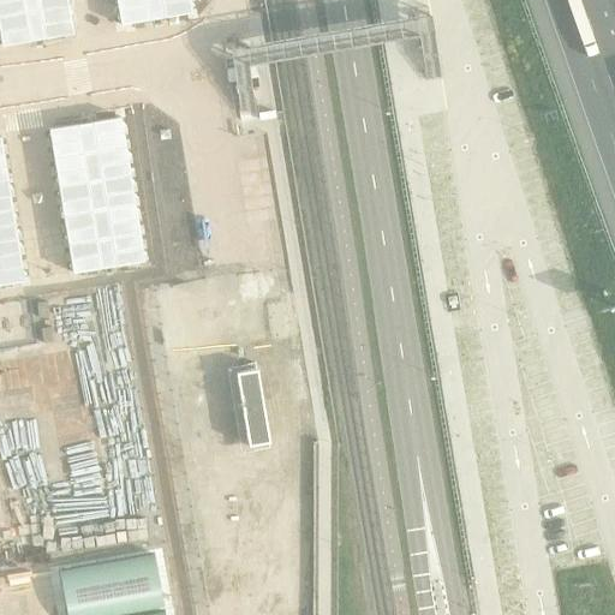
[(66,0),(0,0),(0,40),(1,48),(72,36),(66,0)]
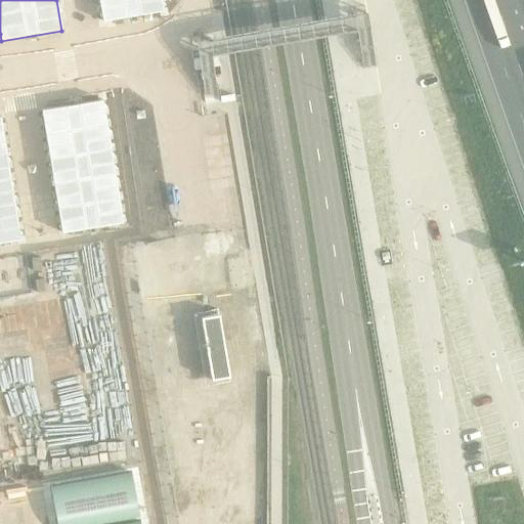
[(161,0),(98,0),(101,19),(163,9),(161,0)]
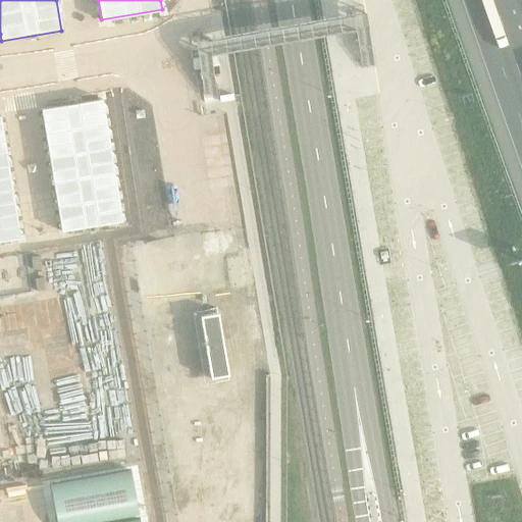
[(239,88),(156,101),(162,142),(245,128),(239,88)]
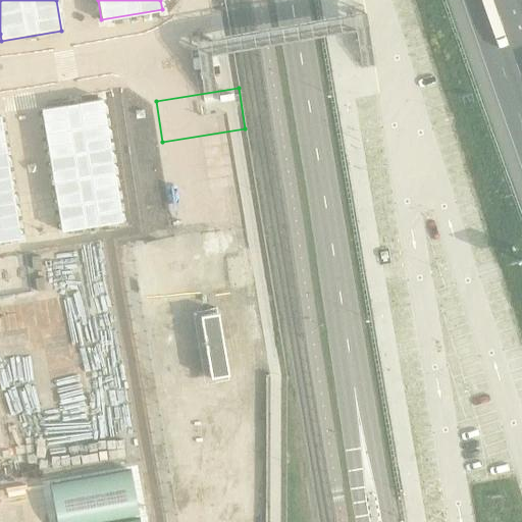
[(102,100),(42,110),(62,231),(122,221),(102,100)]
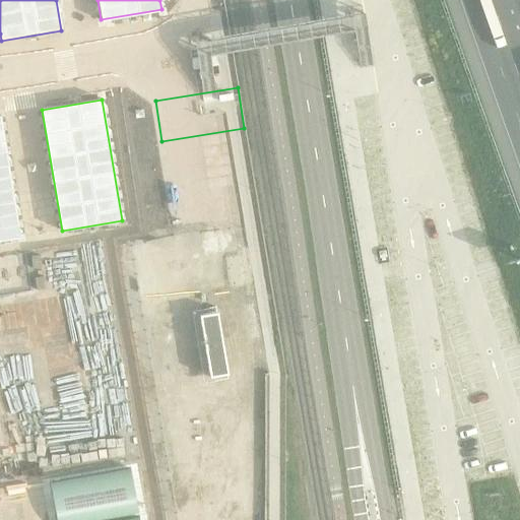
[(1,117),(0,117),(0,239),(19,237),(1,117)]
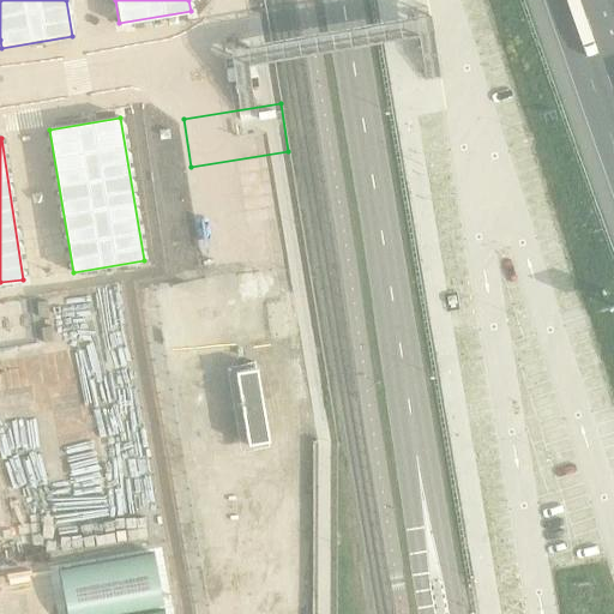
[(251,223),(245,175),(194,182),(200,230),(251,223)]
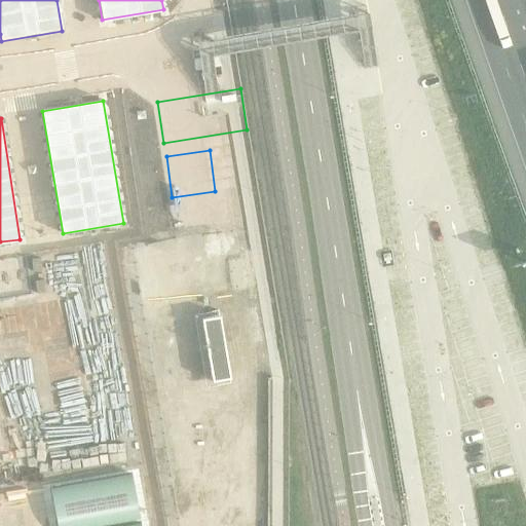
[(210,246),(208,212),(178,213),(180,248),(210,246)]
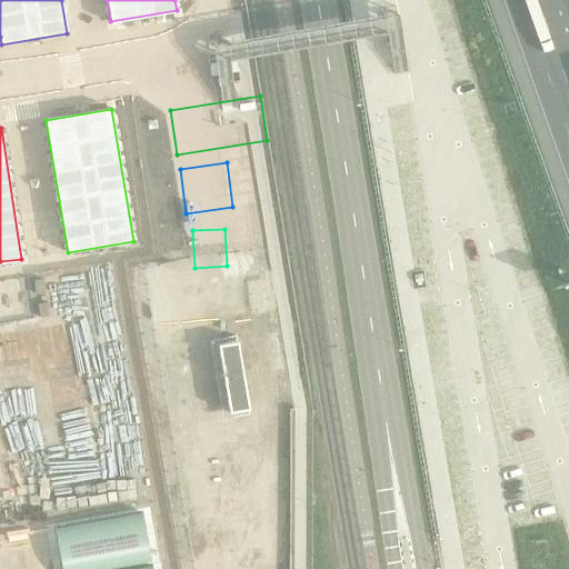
[(0,272),(0,306),(41,305),(39,270),(0,272)]
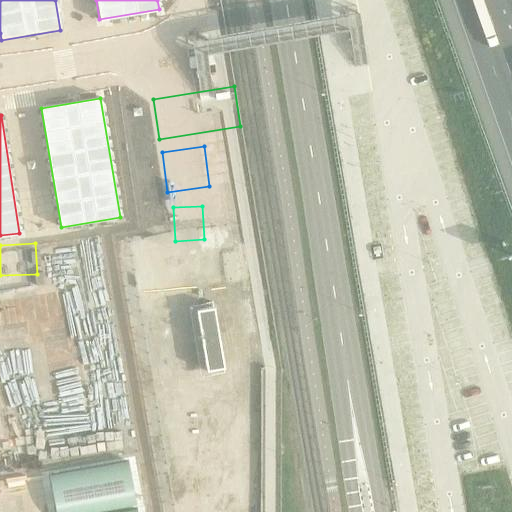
[(181,264),(188,297),(219,290),(211,257),(181,264)]
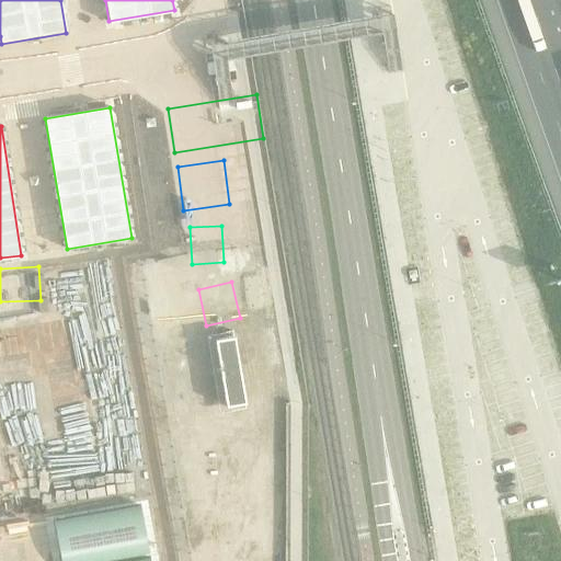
[(236,335),(216,339),(227,407),(247,403),(236,335)]
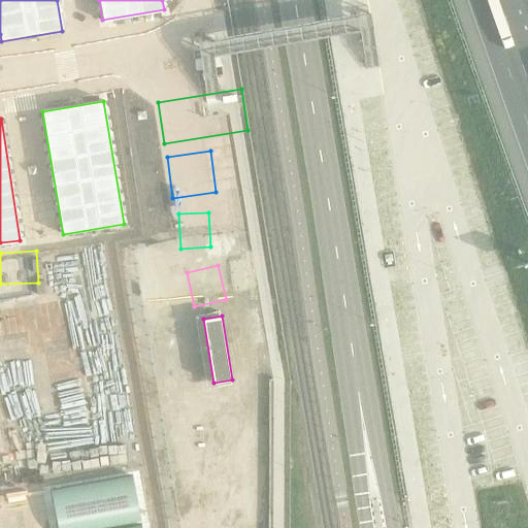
[(21,329),(0,331),(0,359),(10,437),(63,430),(51,335),(23,338),(21,329)]
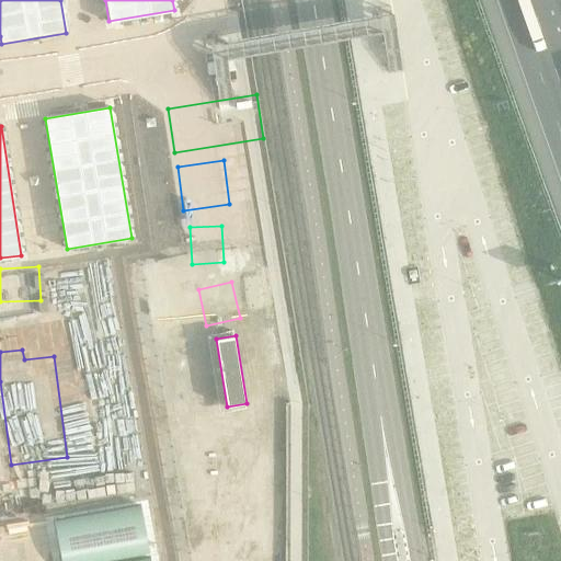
[(282,446),(215,450),(217,482),(284,479),(282,446)]
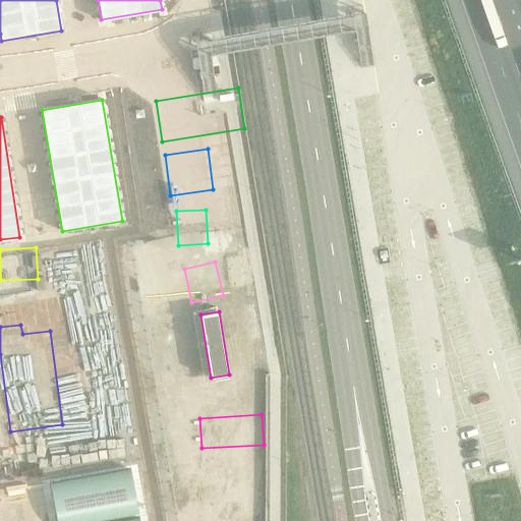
[(208,467),(212,493),(259,484),(255,460),(208,467)]
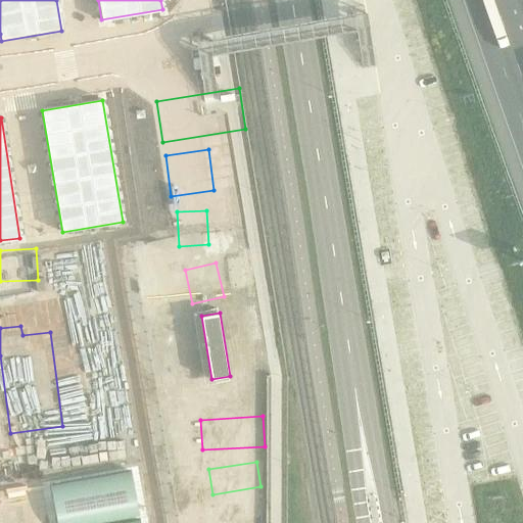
[(132,471),(49,485),(55,522),(97,522),(139,516),(132,471)]
